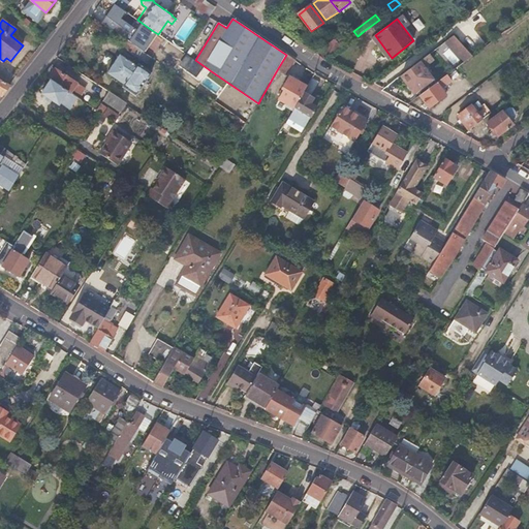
[(142,23),(128,41),(141,50),(153,31),(142,23)]
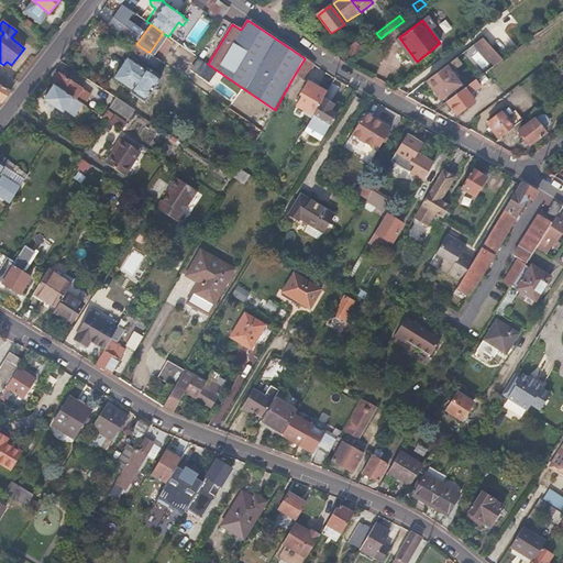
[(368,39),(361,45),(364,51),(373,44),(368,39)]
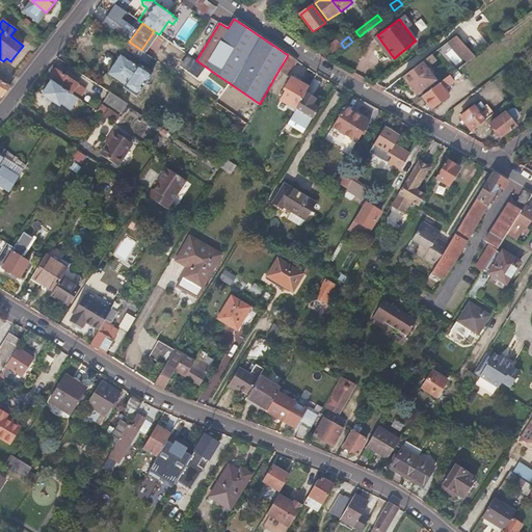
[(445,46),(460,68),(476,56),(457,36),(445,46)]
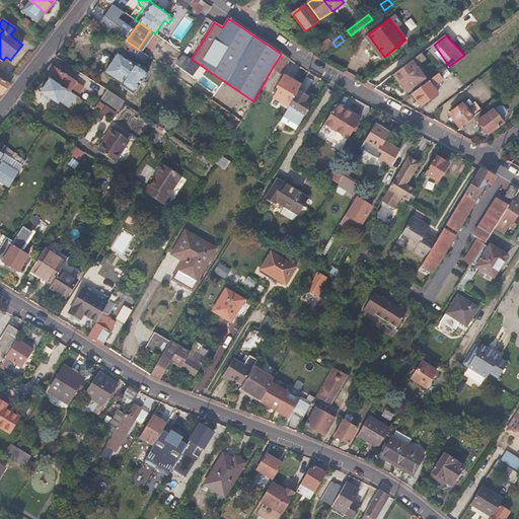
[(329,38),(311,52),(320,59),(336,47),(332,42),(329,38)]
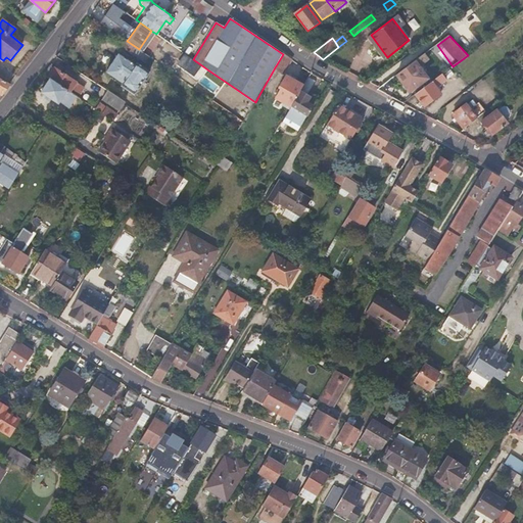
[(127,41),(126,40),(122,46),(145,62),(149,56),(139,49),(127,41)]
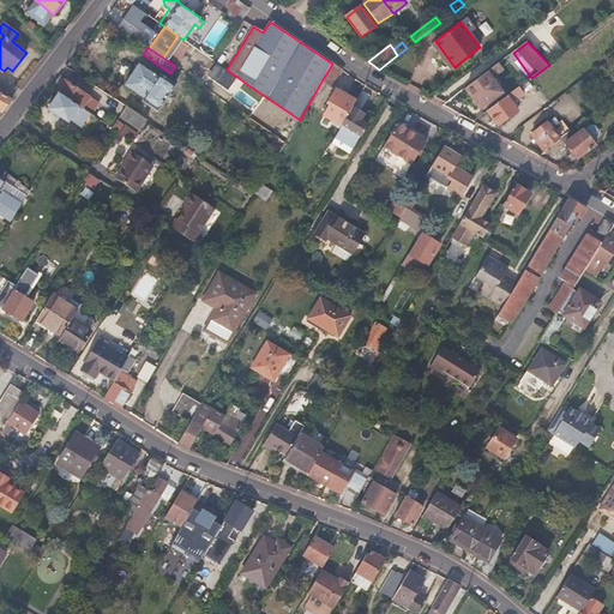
[(158,112),(175,84),(160,73),(158,77),(138,64),(125,85),(144,98),(143,101),(158,112)]
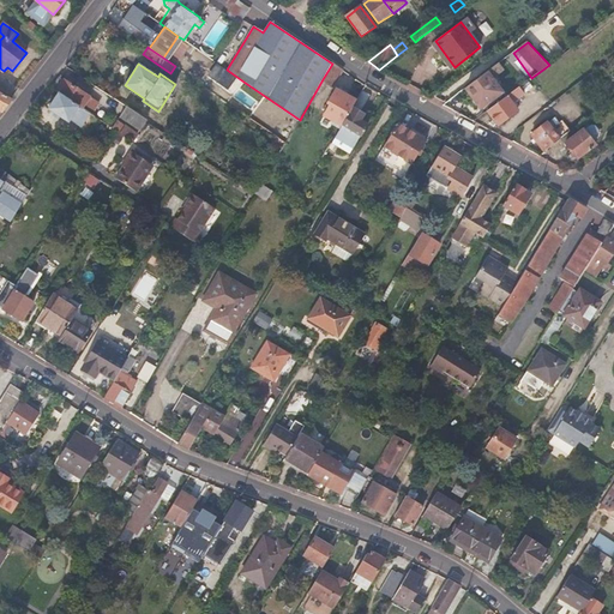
[(343,71),(332,64),(323,79),(333,85),(343,71)]
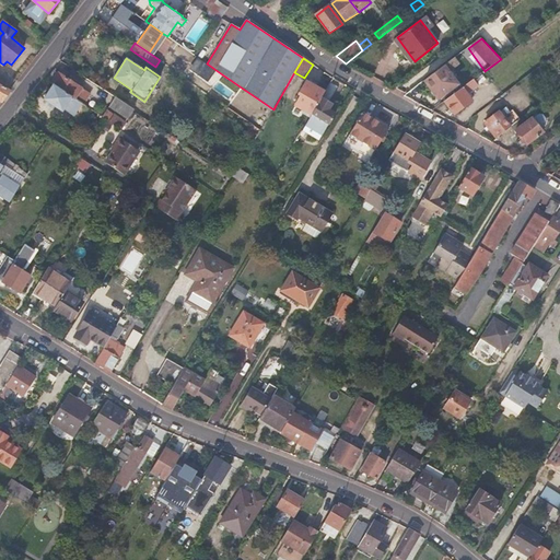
[(426,80),(439,97),(457,83),(448,71),(458,63),(455,58),(426,80)]
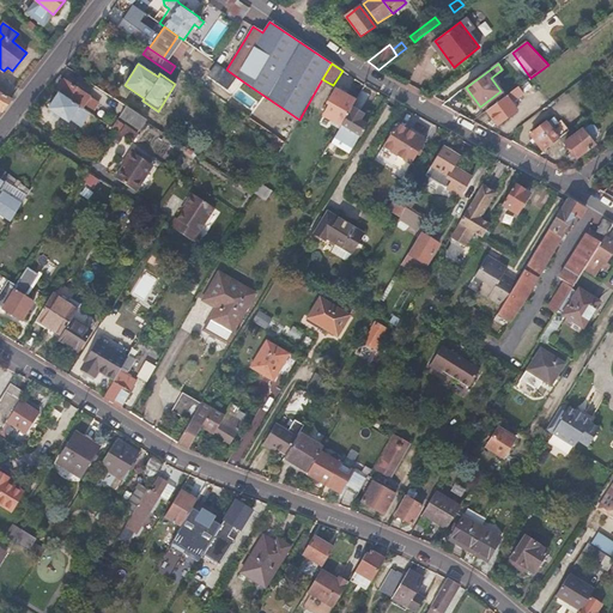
[(595,70),(605,78),(611,74),(601,65),(595,70)]
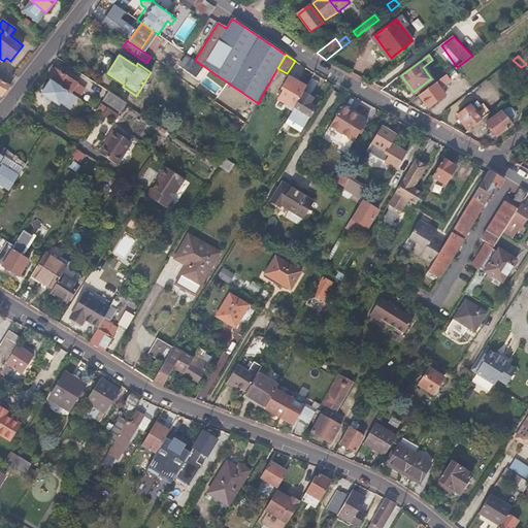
[(57,70),(50,80),(68,93),(75,83),(57,70)]
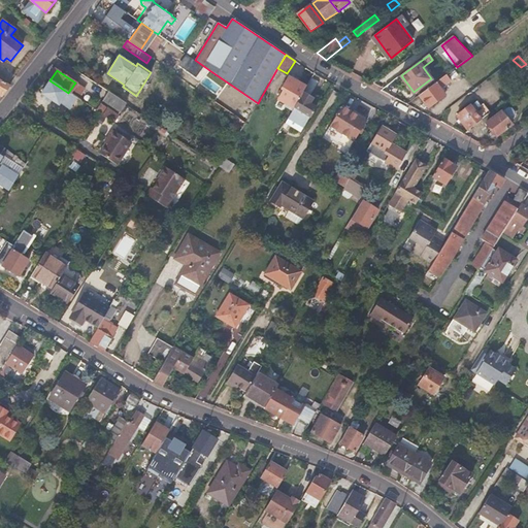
[(420,95),(429,106),(446,94),(441,89),(451,81),(447,74),(420,95)]
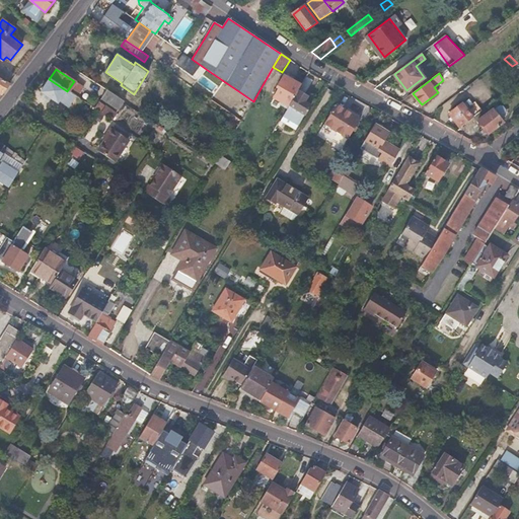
[(298,89),(301,85),(285,76),(278,87),(280,89),(275,97),(289,105),(298,89)]
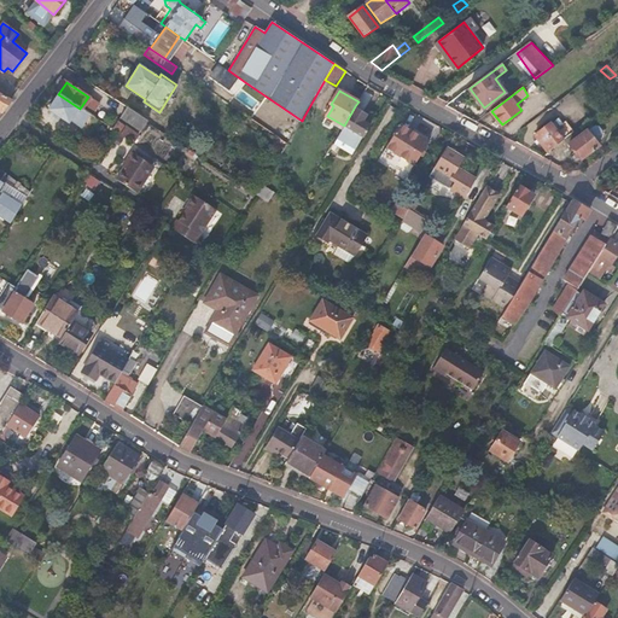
[(12,100),(11,99),(0,93),(0,105),(5,109),(12,100)]
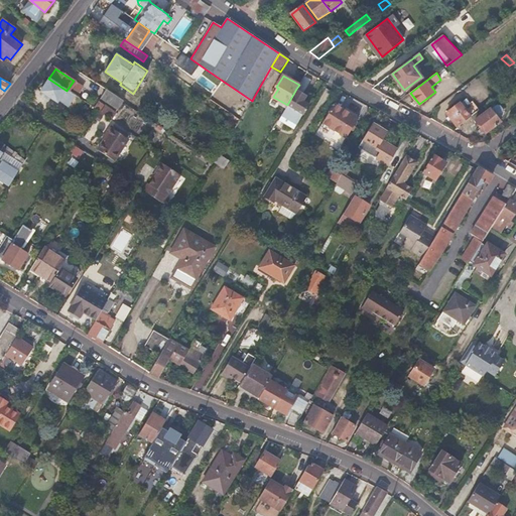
[(67,91),(48,79),(39,92),(57,104),(62,96),(76,105),(71,112),(82,119),(89,109),(78,101),(80,99),(67,91)]
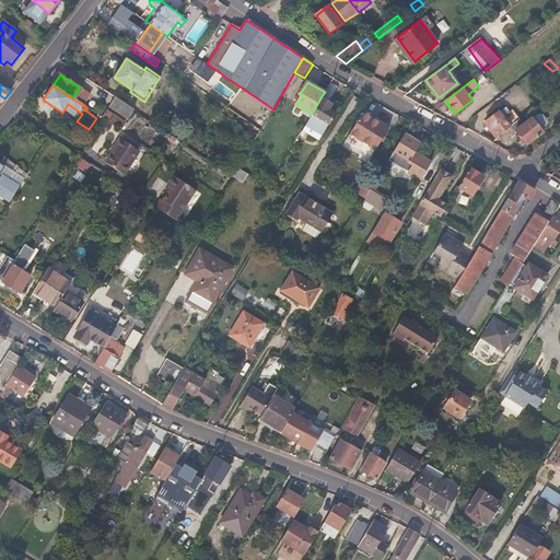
[(109,86),(106,92),(123,104),(127,97),(109,86)]
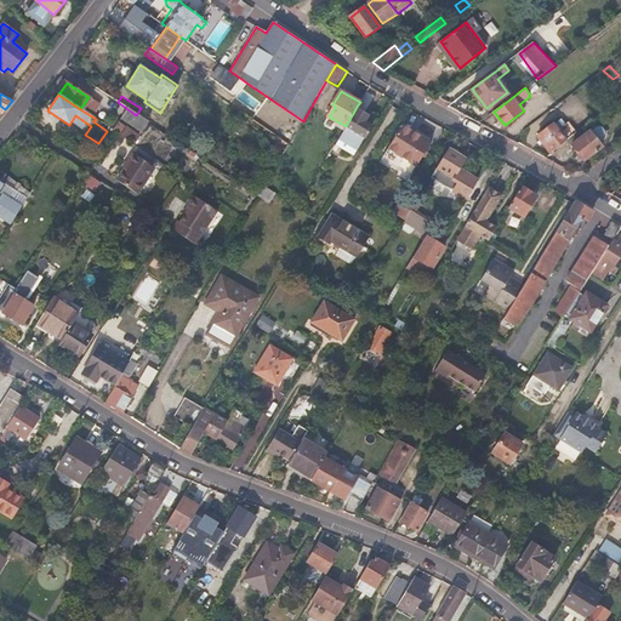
[(136,115),(118,102),(110,112),(130,125),(136,115)]
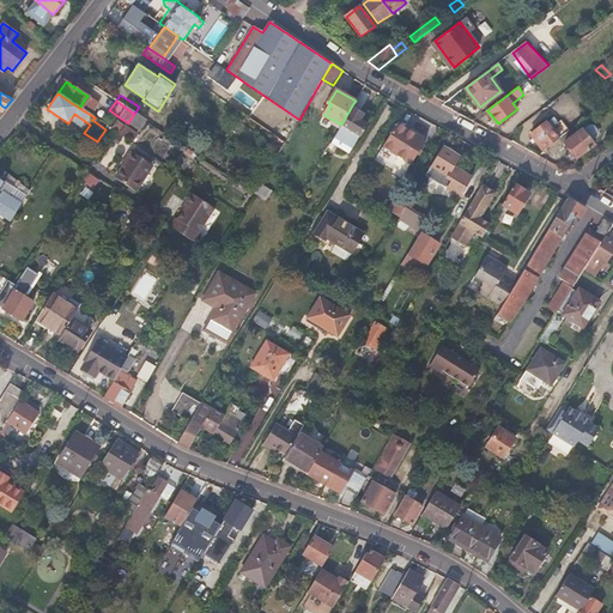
[(341,125),(335,135),(331,144),(328,147),(346,158),(368,122),(356,115),(359,110),(352,105),(341,125)]
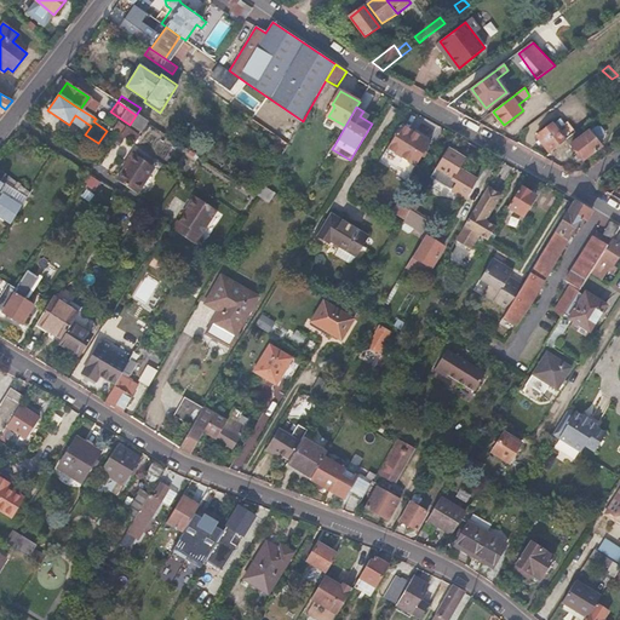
[(296,133),(302,122),(296,120),(290,130),(296,133)]
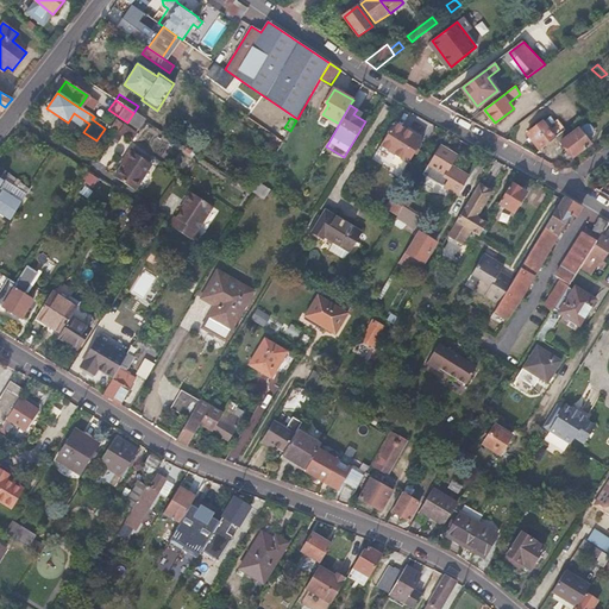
[(544,123),(556,138),(565,131),(558,121),(554,124),(551,118),(544,123)]
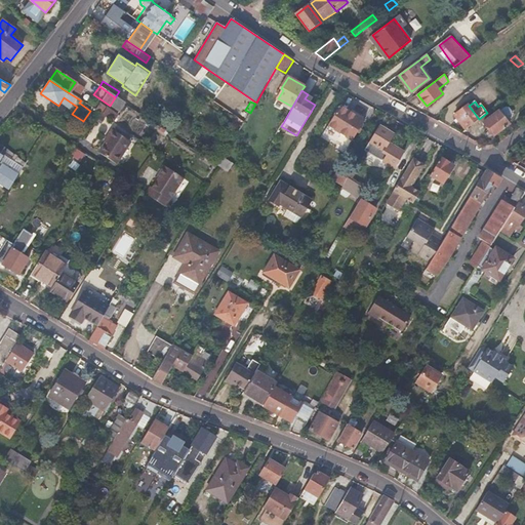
[(353,142),(365,121),(340,106),(328,126),(353,142)]
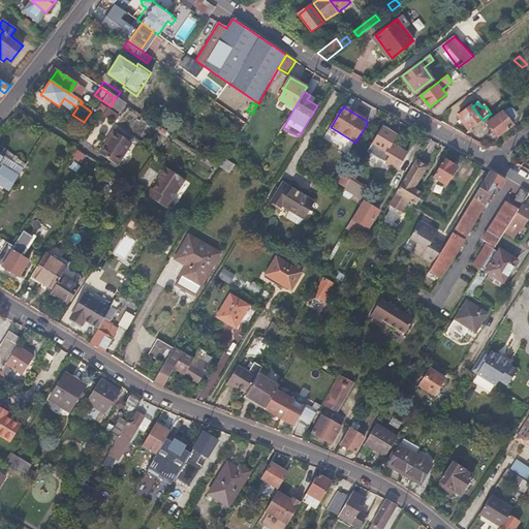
[(458,116),(469,130),(483,120),(472,106),(471,106),(458,116)]
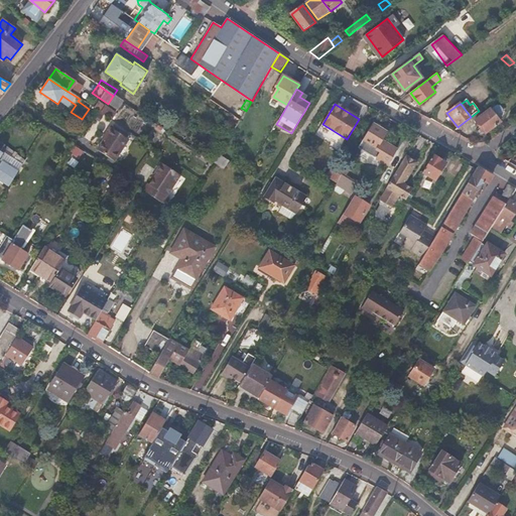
[(498,107),(492,111),(493,113),(496,117),(497,119),(503,114),(504,111),(501,107),(498,107)]
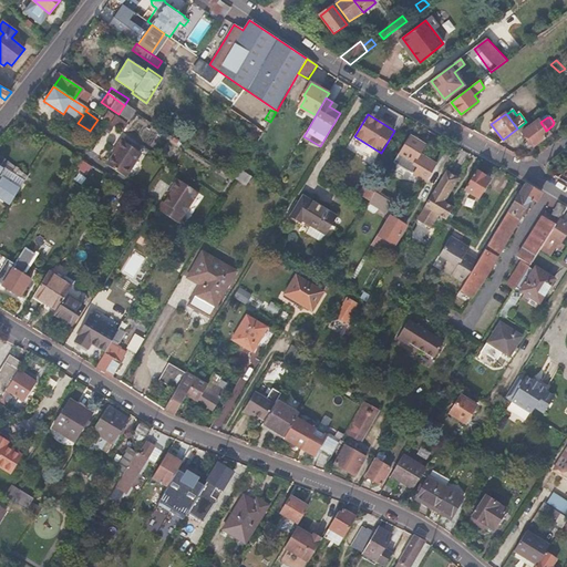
[(539,122),(524,133),(534,146),(545,138),(545,140),(546,138),(546,137),(549,135),(546,131),(545,129),(542,124),(540,122),(539,122)]
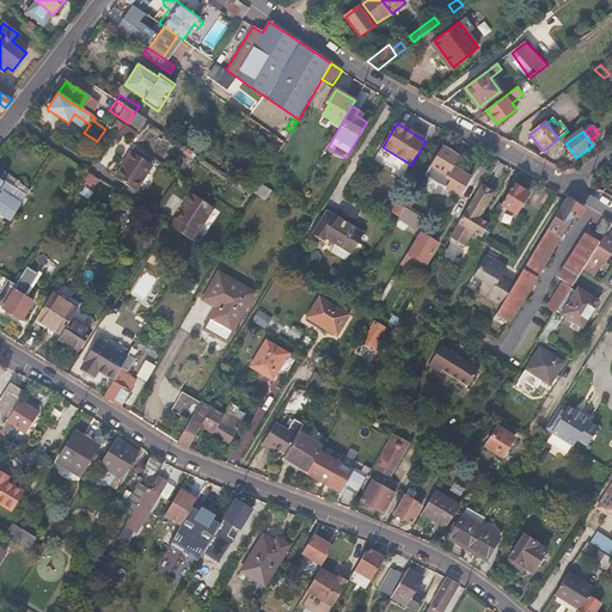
[(322,157),(328,147),(330,144),(324,140),(317,153),(322,157)]
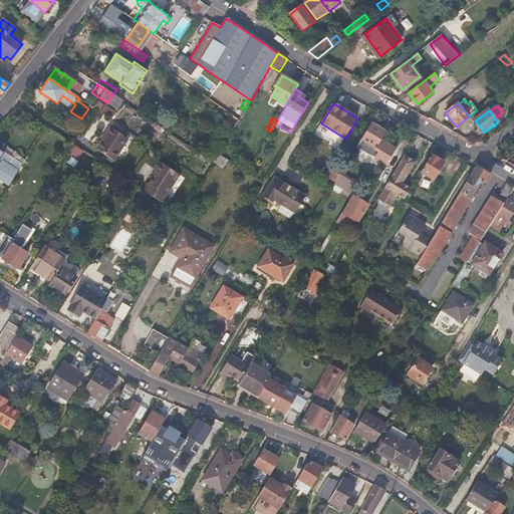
[(384,132),(370,123),(356,147),(360,149),(365,142),(369,144),(368,147),(373,150),(379,140),(384,132)]
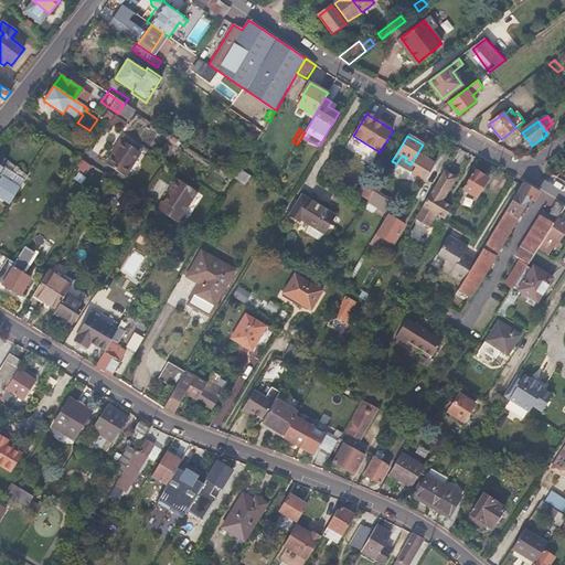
[(118,148),(115,153),(108,163),(128,177),(144,153),(121,139),(116,147),(118,148)]
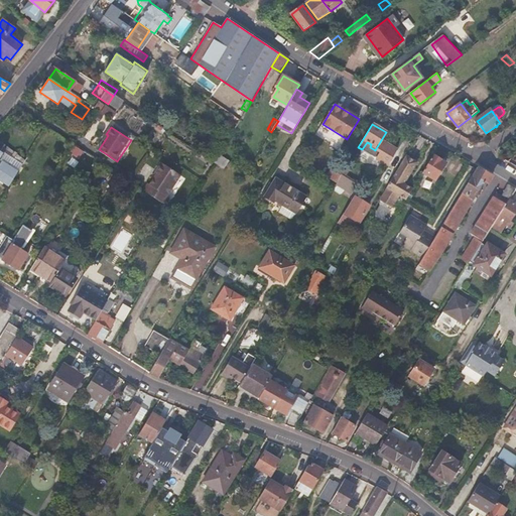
[(22,155),(0,140),(0,158),(2,156),(5,152),(18,161),(22,155)]
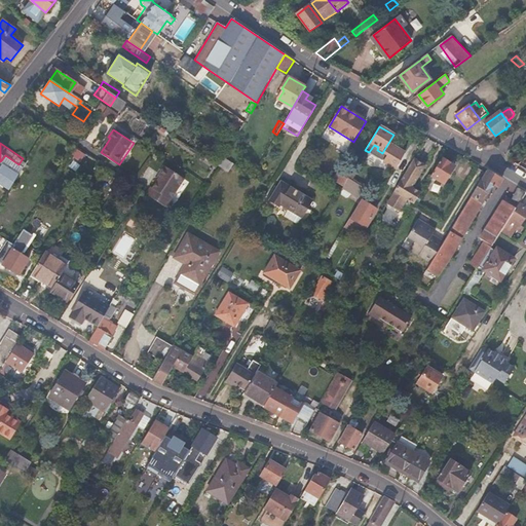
[(405,153),(388,143),(382,153),(377,150),(378,147),(374,145),(369,152),(396,168),(405,153)]
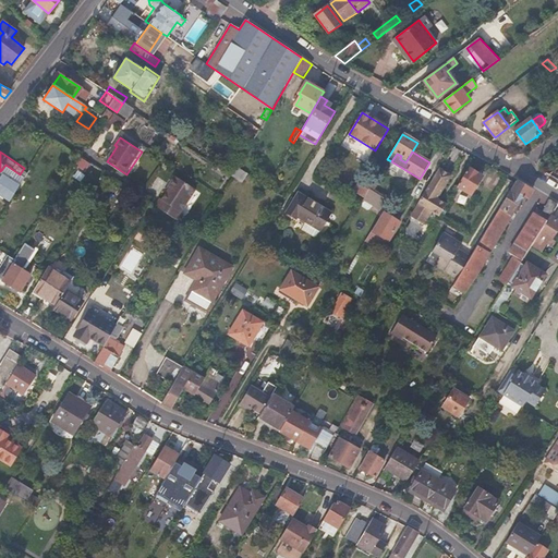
[(92,164),(81,156),(76,164),(86,171),(92,164)]
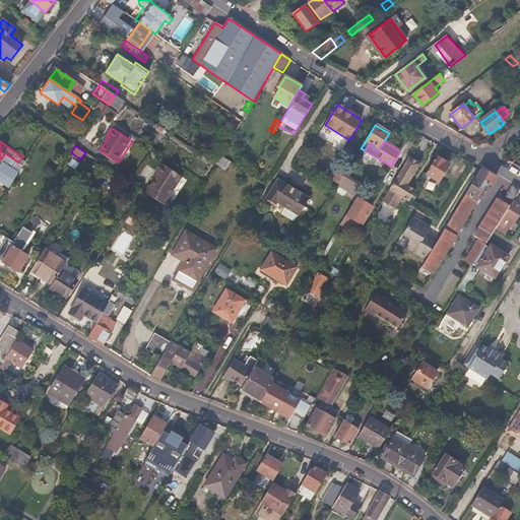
[(273,154),(264,148),(264,149),(258,160),(266,165),(273,154)]
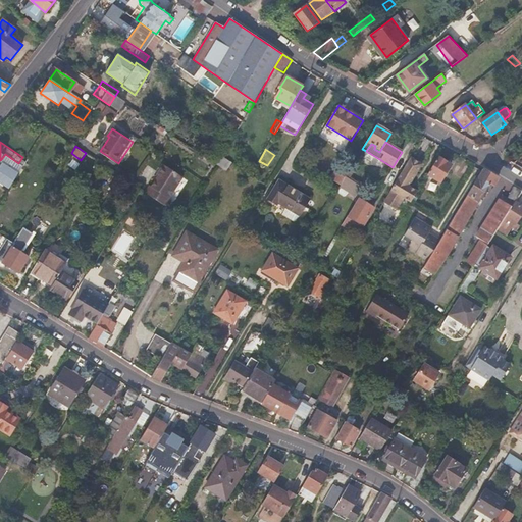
[(22,166),(18,163),(5,154),(2,158),(4,160),(19,170),(22,166)]
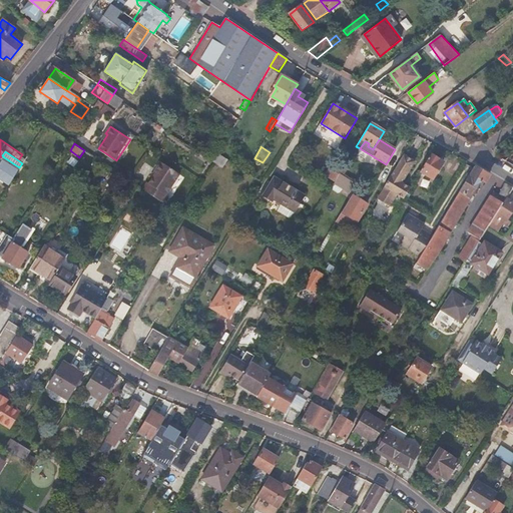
[(443,161),(431,153),(420,171),(433,179),(443,161)]
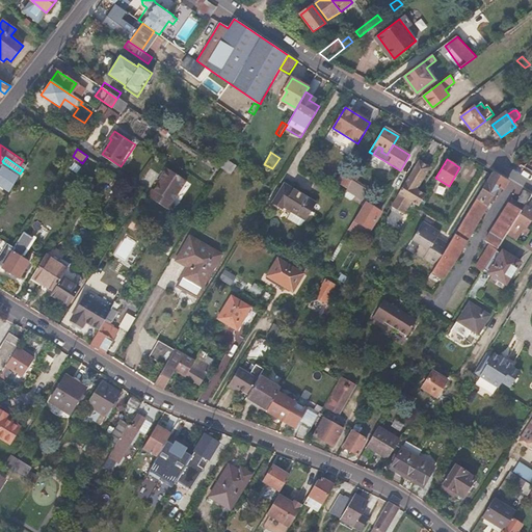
[(27,163),(23,160),(19,166),(23,169),(27,163)]
